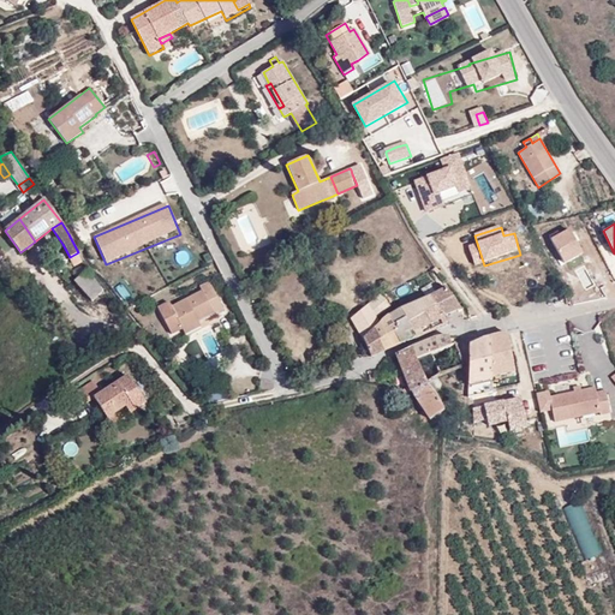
[(549,237),(565,263),(583,252),(569,230),(560,236),(557,232),(549,237)]
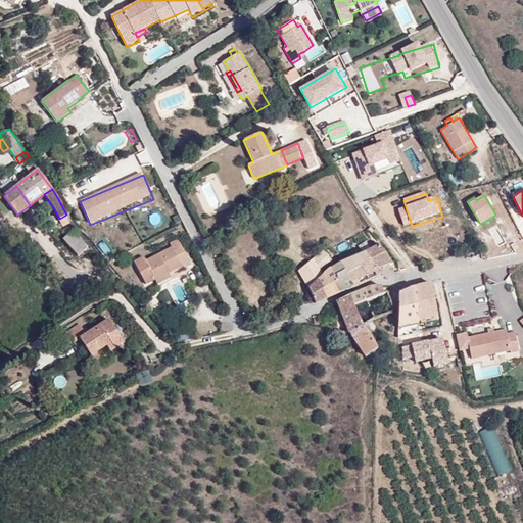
[(87,248),(74,231),(63,239),(78,256),(87,248)]
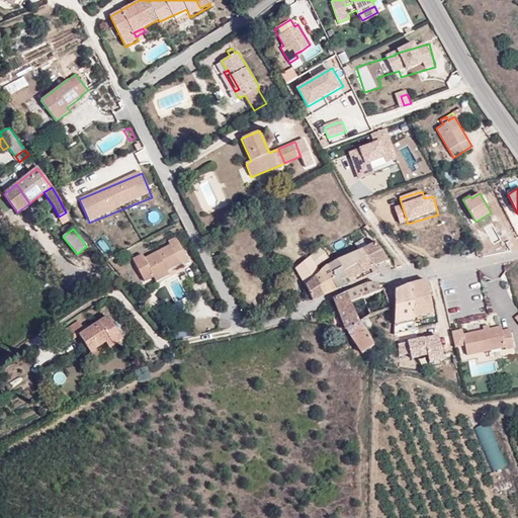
[(57,239),(62,236),(57,230),(53,233),(57,239)]
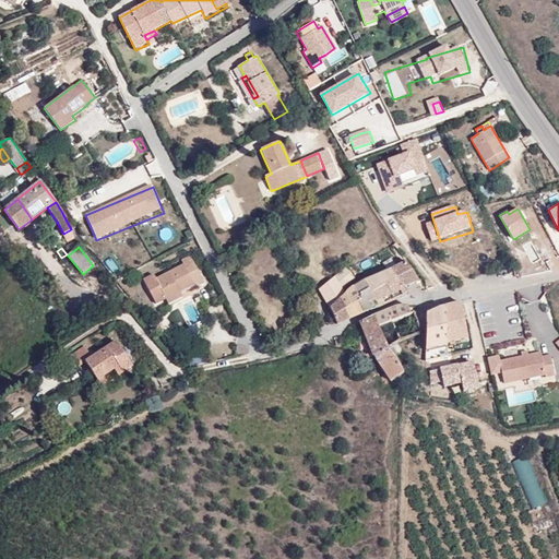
[(165,299),(180,292),(194,285),(195,287),(204,283),(189,256),(181,260),(183,264),(156,278),(153,274),(143,280),(156,304),(165,299)]
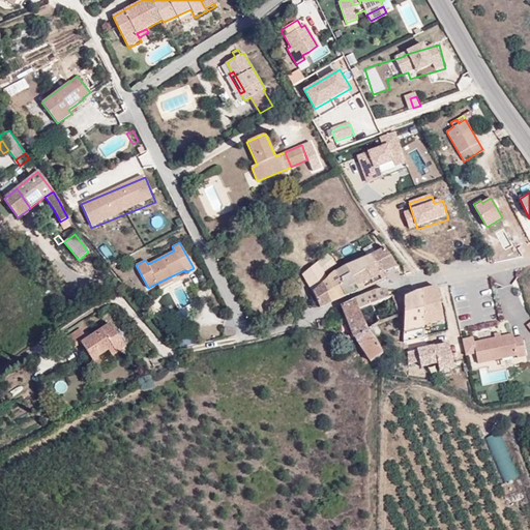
[(382,272),(396,266),(384,247),(372,254),(344,266),(350,278),(366,271),(378,266),(382,272)]
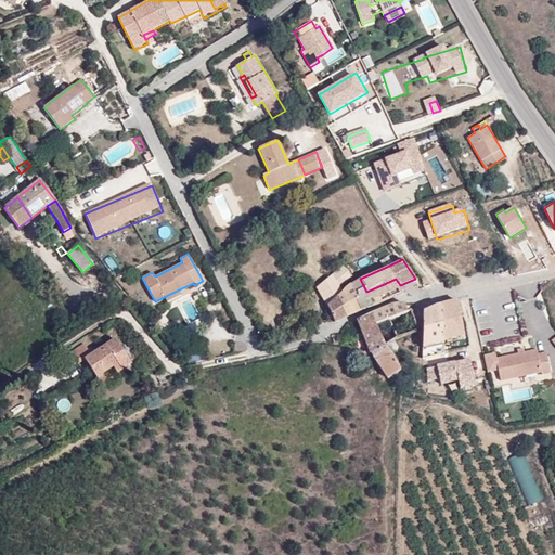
[(351,276),(344,265),(317,287),(326,305),(335,322),(348,315),(338,295),(343,291),(340,287),(351,276)]
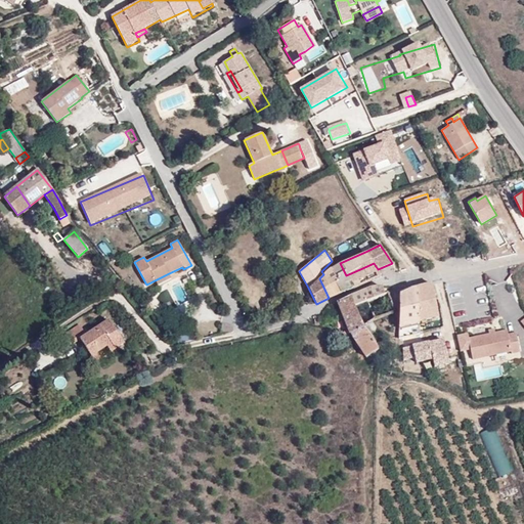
[(331,268),(339,294),(351,288),(346,275),(340,263),(331,268)]
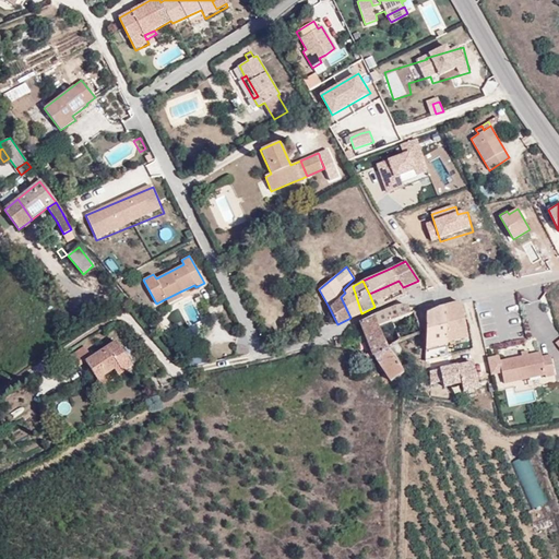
[(406,295),(403,287),(399,281),(387,286),(393,300),(406,295)]
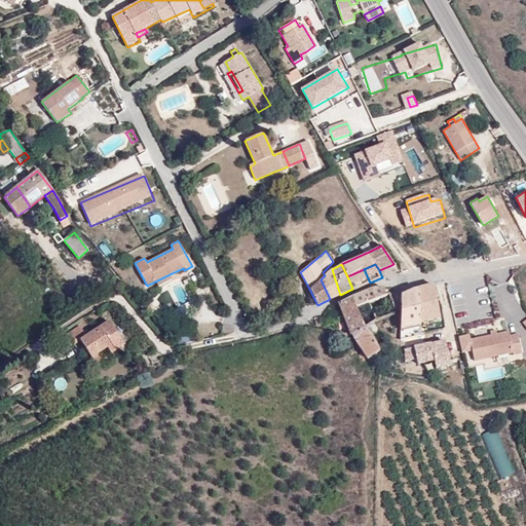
[(321,279),(330,299),(340,295),(332,269),(325,275),(321,279)]
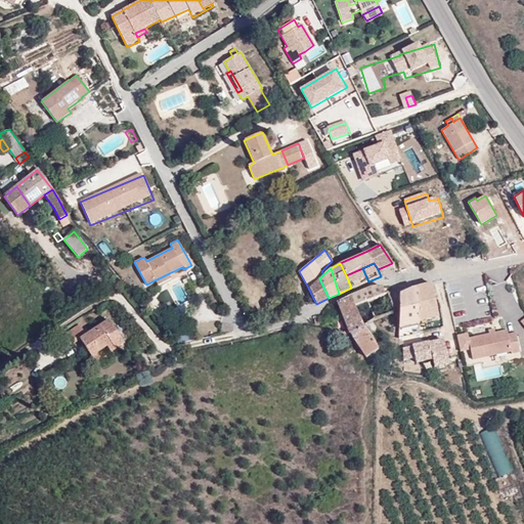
[(346,275),(351,288),(352,288),(353,289),(368,281),(362,268),(346,275)]
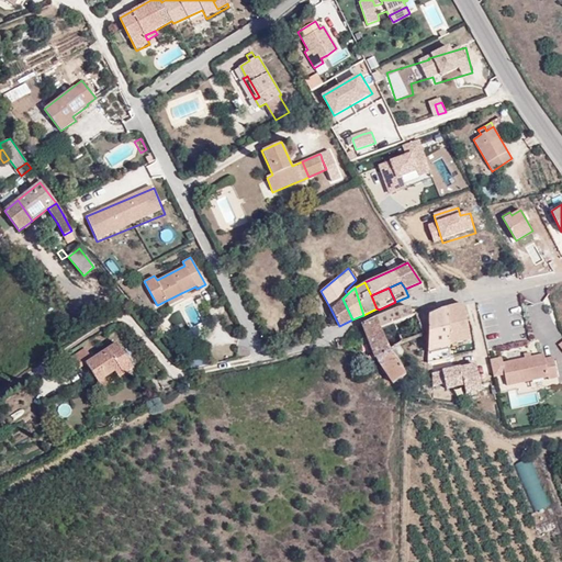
[(183,299),(181,293),(166,301),(169,306),(183,299)]
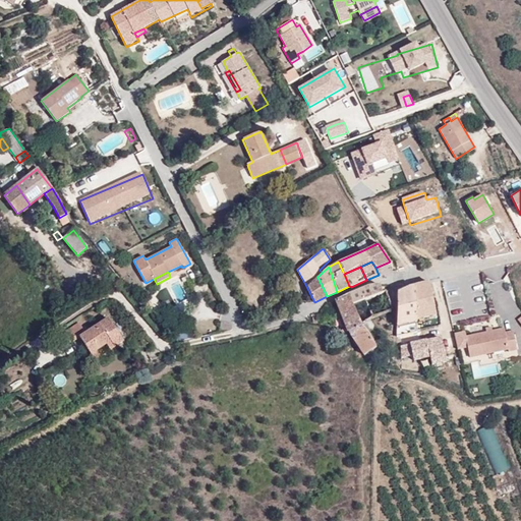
[(417,319),(436,314),(428,281),(414,284),(416,290),(416,302),(416,311),(417,319)]
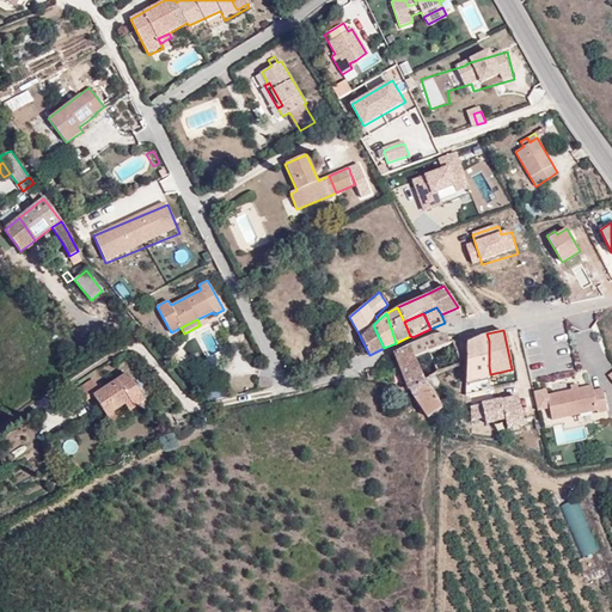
[(415,362),(448,343),(446,334),(432,336),(415,343),(418,352),(411,356),(415,362)]
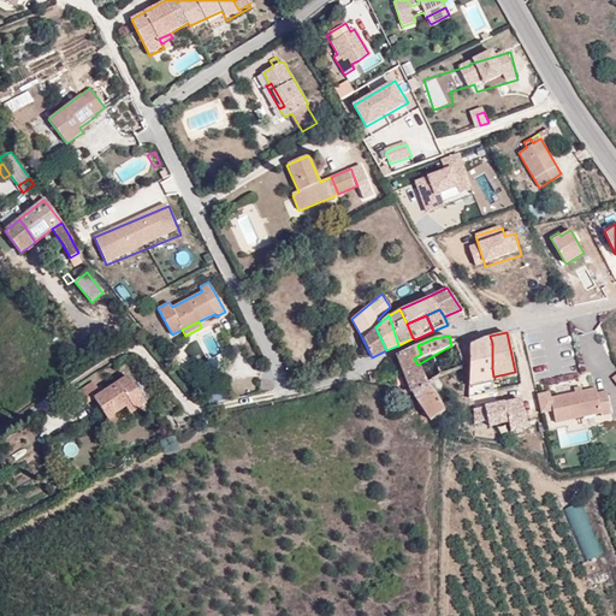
[(492,343),(490,336),(484,338),(471,344),(469,397),(493,392),(493,377),(492,368),(492,357),(492,343)]
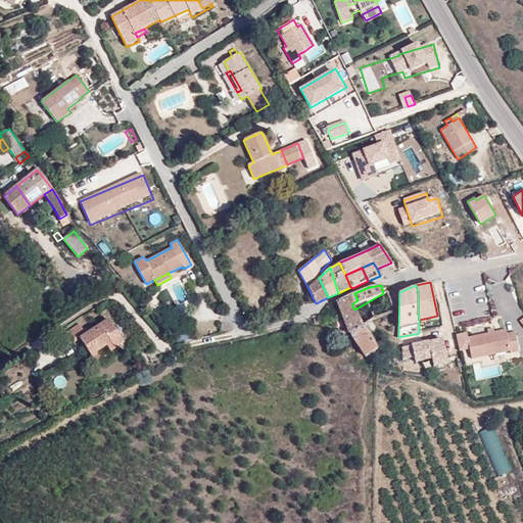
[(358,300),(354,293),(348,296),(351,304),(358,300)]
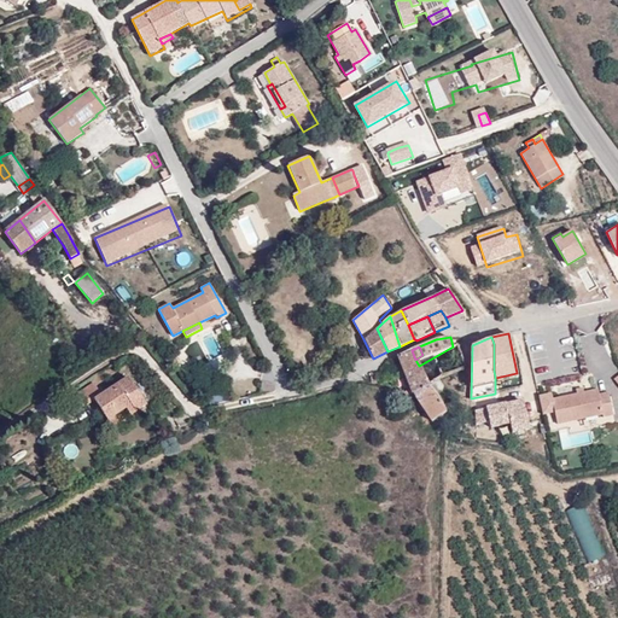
[(396,356),(412,394),(427,385),(419,366),(415,360),(412,350),(396,356)]
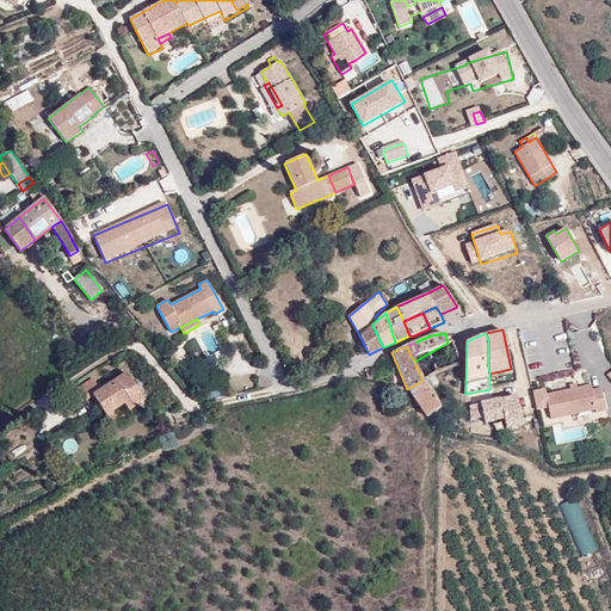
[(124,405),(129,412),(144,401),(125,372),(100,390),(92,378),(78,389),(85,397),(91,393),(93,396),(112,425),(119,420),(115,412),(124,405)]
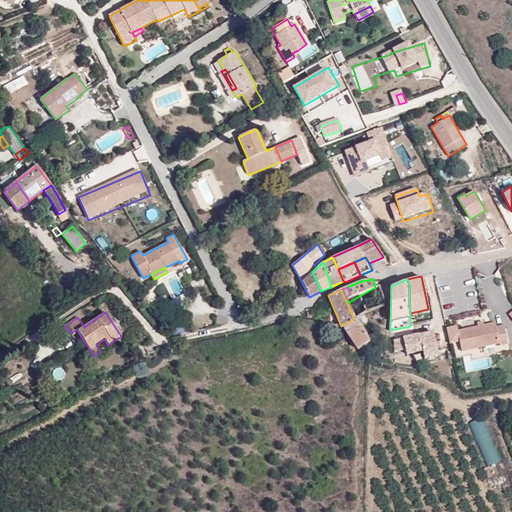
[(225,325),(226,324),(228,322),(228,320),(228,319),(215,316),(215,327),(225,325)]
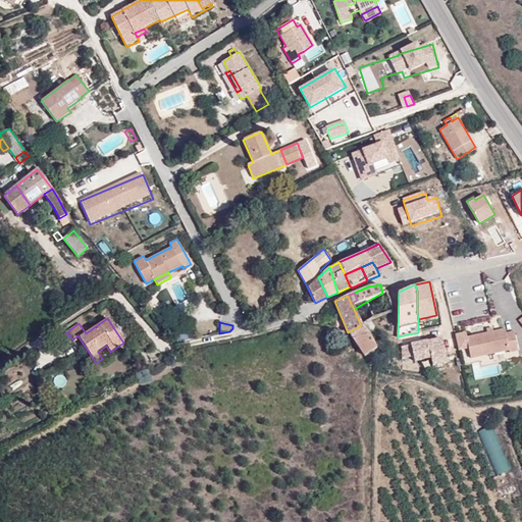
[(368,334),(361,325),(348,332),(364,357),(375,349),(368,334)]
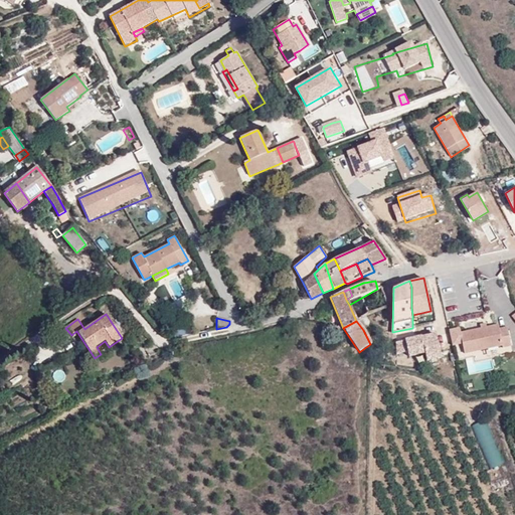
[(459,328),(448,330),(452,345),(462,342),(464,353),(502,344),(503,346),(511,344),(507,326),(499,327),(498,324),(460,332),(459,328)]
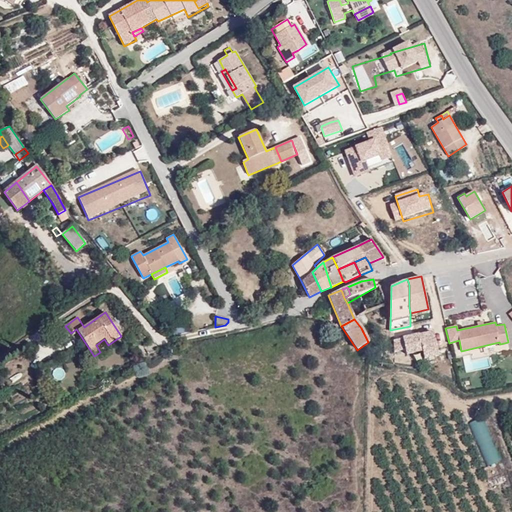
[(71,333),(65,326),(61,329),(66,336),(71,333)]
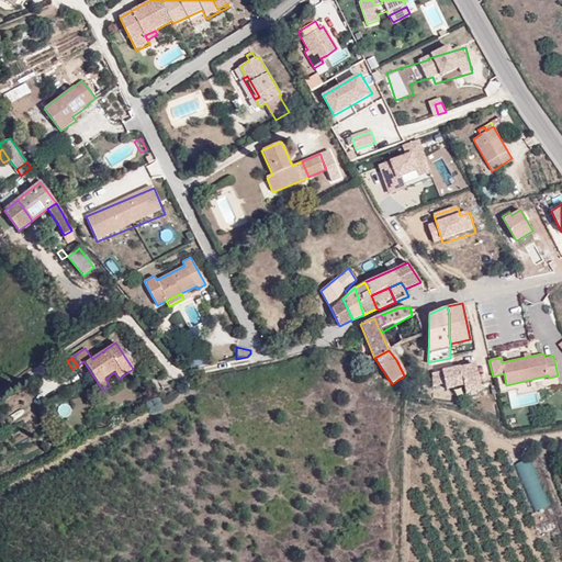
[(459,367),(437,372),(440,384),(445,383),(446,389),(463,384),(465,393),(481,390),(475,364),(459,368),(459,367)]
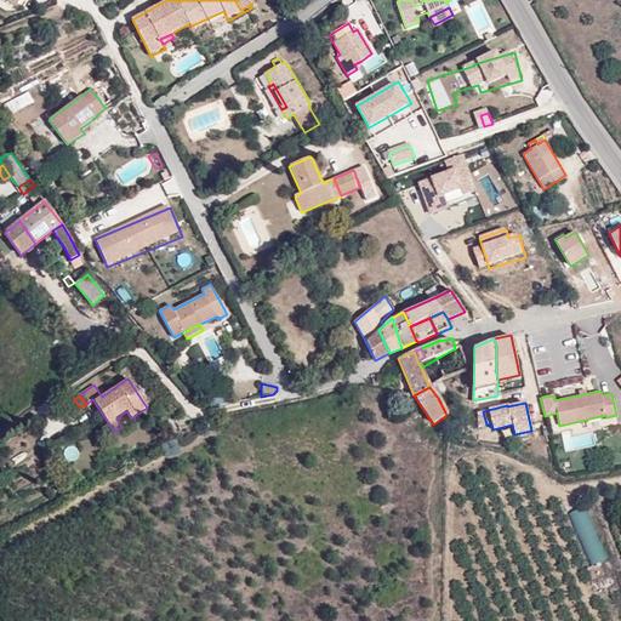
[(132,420),(131,419),(126,411),(117,419),(121,427),(132,420)]
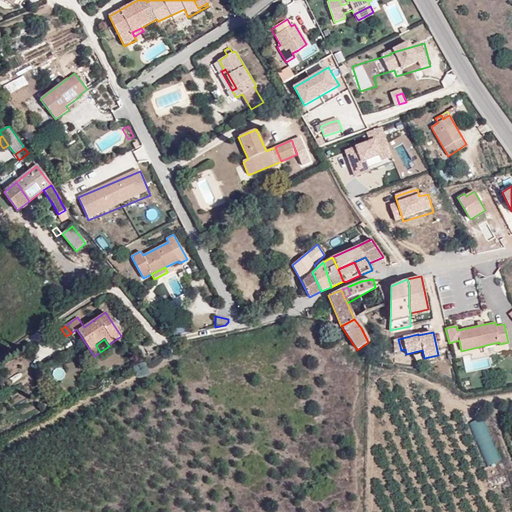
[(398,339),(393,340),(393,352),(401,350),(398,339)]
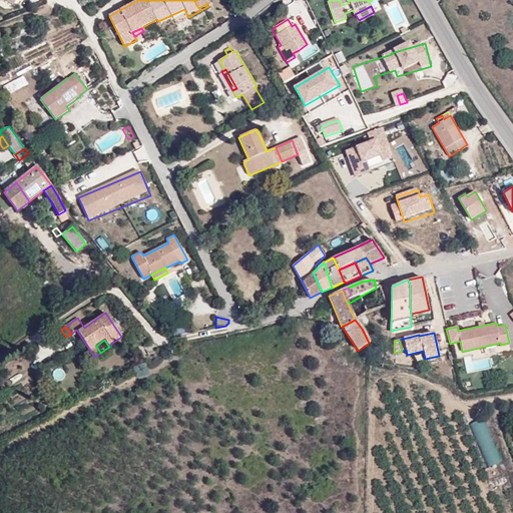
[(484,419),(471,425),(491,467),(505,461),(484,419)]
